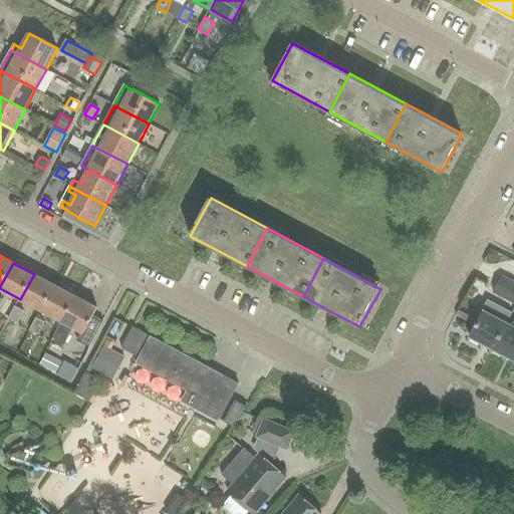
[(34,274),(20,299),(41,311),(55,285),(34,274)]
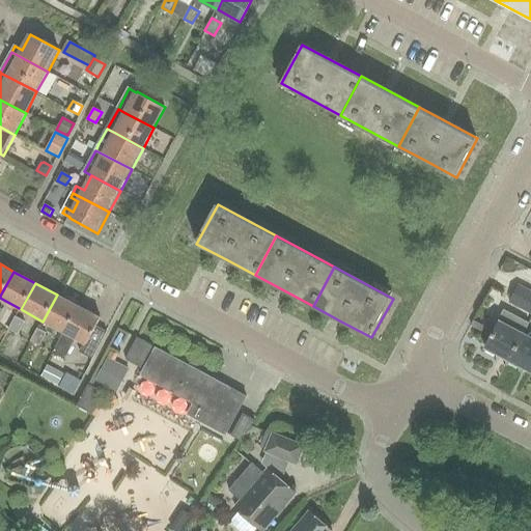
[(530,315),(530,294),(518,287),(509,304),(530,315)]
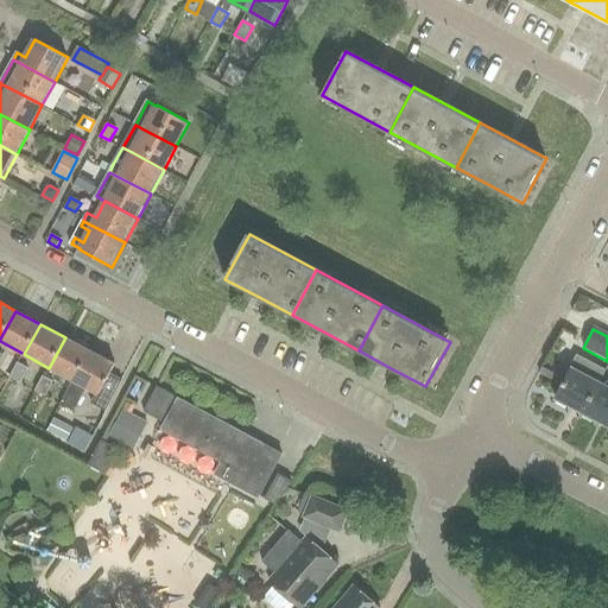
[(65,337),(49,368),(75,381),(90,352),(65,337)]
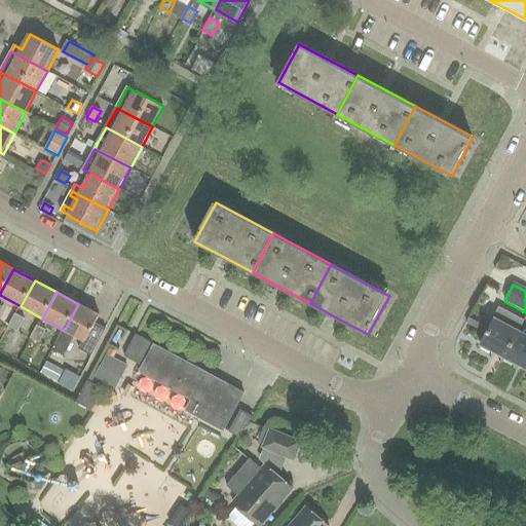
[(94,357),(108,330),(97,324),(101,315),(78,304),(65,330),(53,349),(66,355),(76,336),(85,341),(81,349),(94,357)]
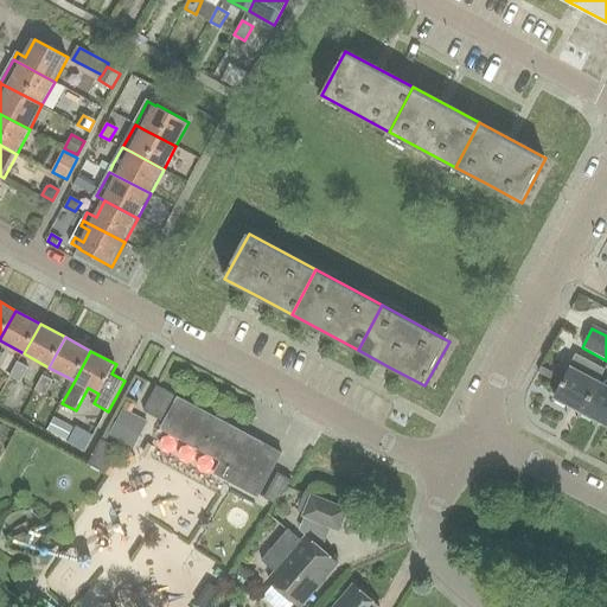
[(582,413),(599,384),(598,383),(605,371),(576,357),(555,398),(582,413)]
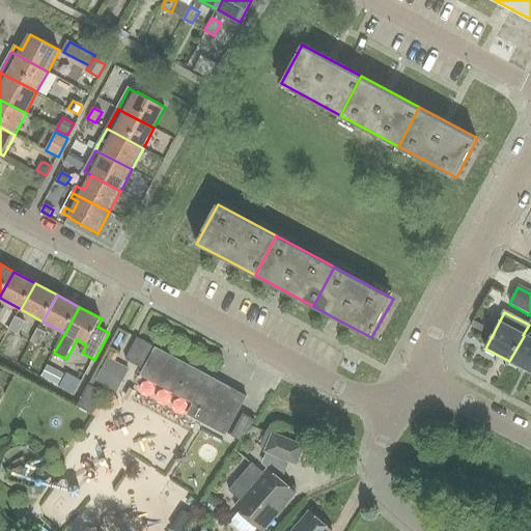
[(18,333),(23,324),(16,319),(10,329),(18,333)]
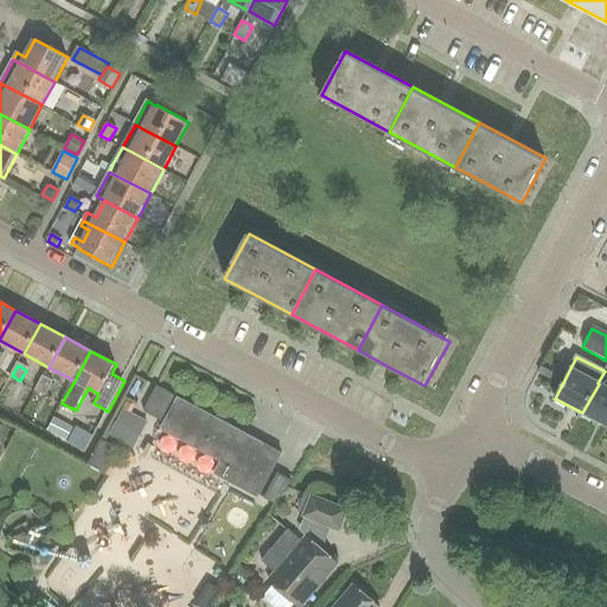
[(48,395),(53,384),(43,378),(37,390),(48,395)]
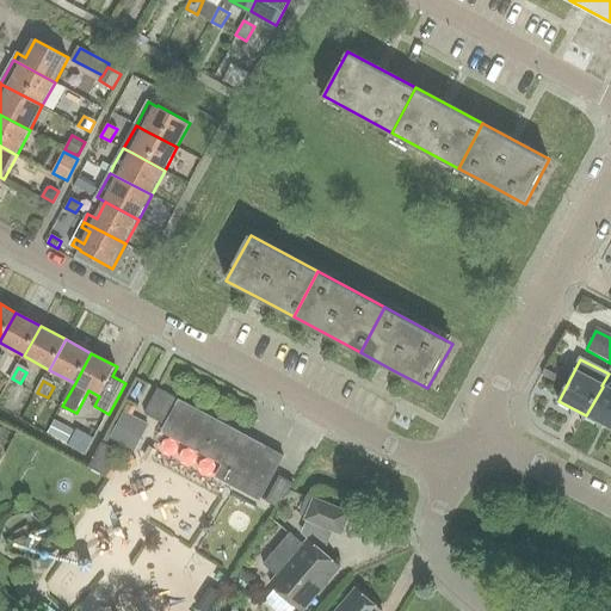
[(610,429),(610,390),(603,387),(586,415),(610,429)]
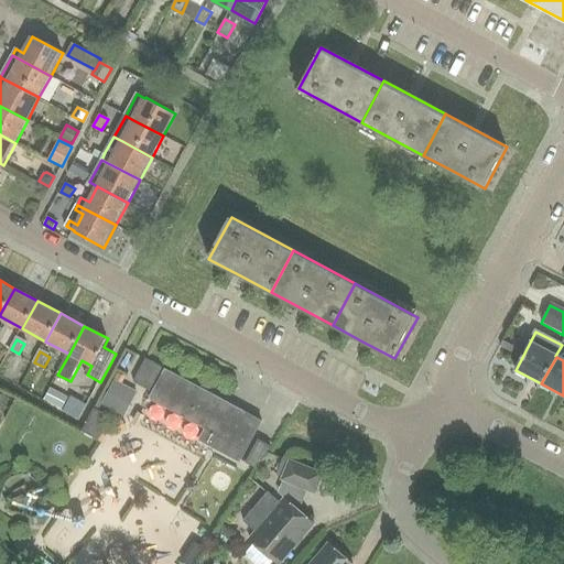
[(133,382),(155,393),(152,400),(207,430),(201,442),(241,464),(263,423),(167,371),(145,359),(133,382)]
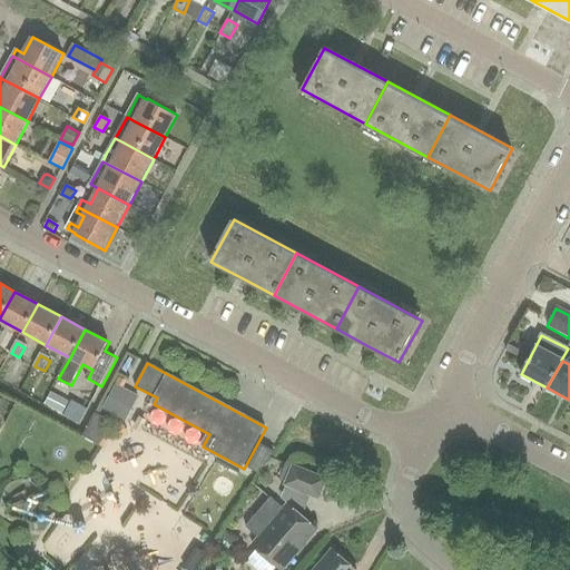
[(115,384),(102,410),(126,422),(139,396),(115,384)]
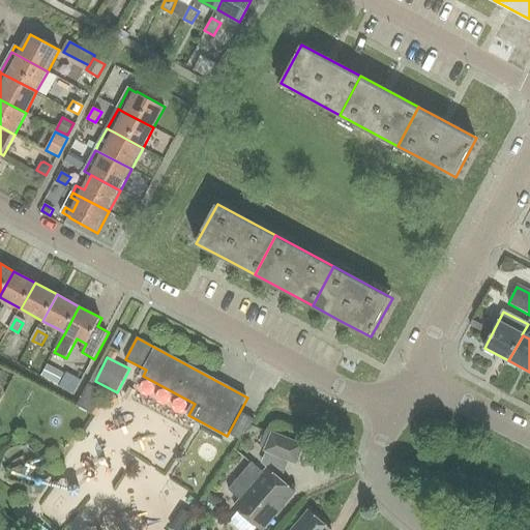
[(47,364),(41,376),(58,385),(63,374),(47,364)]
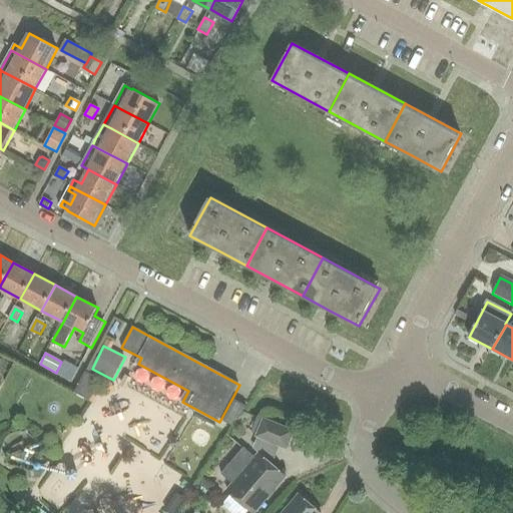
[(62,372),(76,378),(82,365),(68,359),(62,372)]
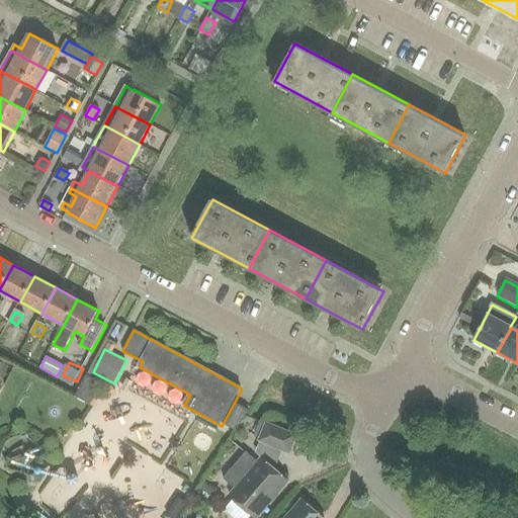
[(88,376),(77,398),(92,406),(103,384),(88,376)]
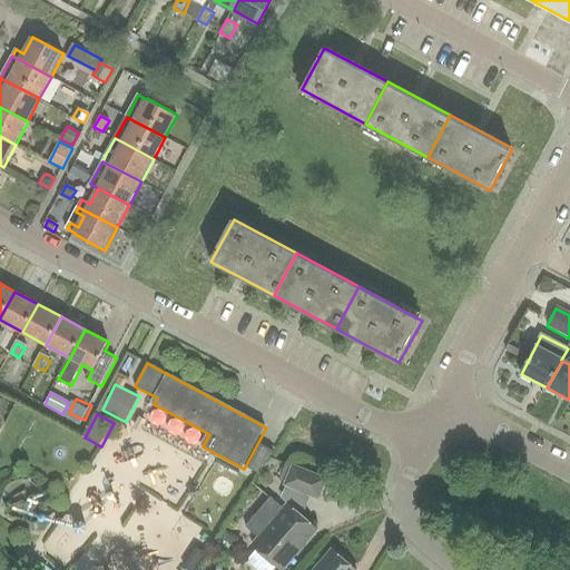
[(285,464),(278,480),(286,483),(293,467),(285,464)]
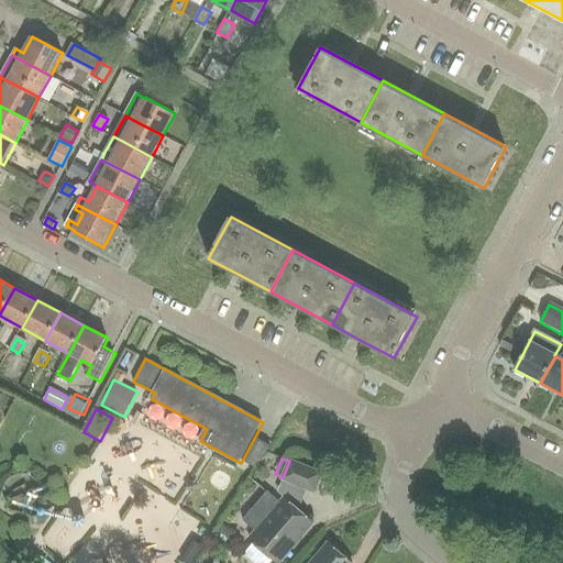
[(283,477),(282,479),(282,481),(285,482),(307,490),(309,492),(313,493),(321,473),(291,460),(289,460),(289,461),(283,477)]
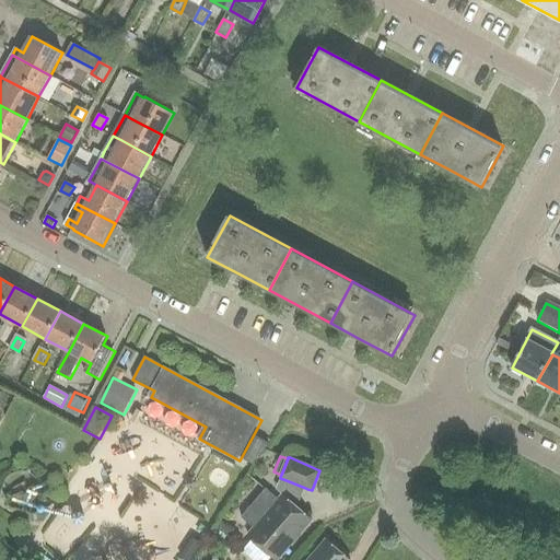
[(266,489),(242,517),(255,528),(249,536),(253,538),(242,550),(253,559),(270,559),(273,557),(277,559),(312,520),(284,494),(280,500),(266,489)]
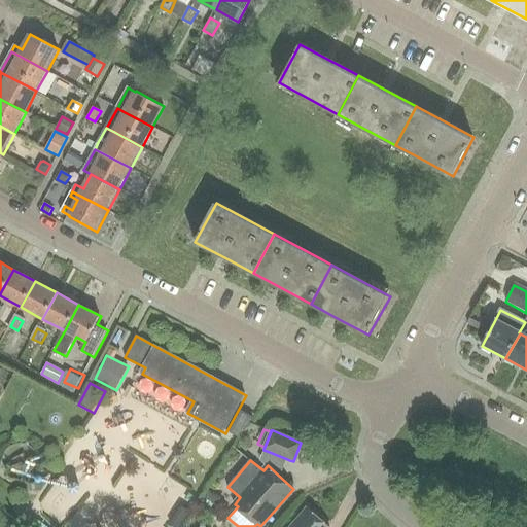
[(328,526),(308,510),(292,526),(328,526)]
